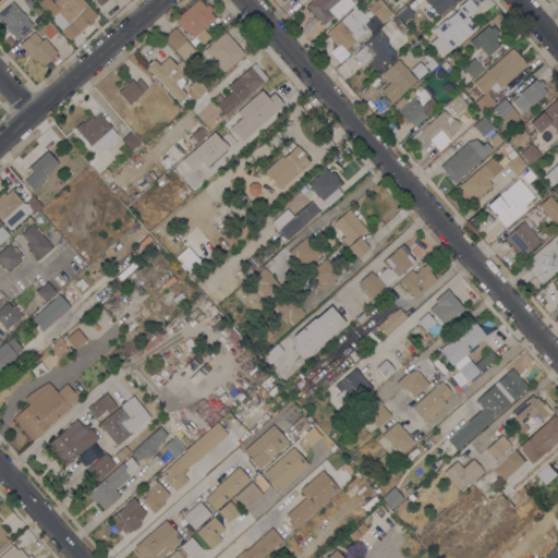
[(28,9),(24,2),(26,0),(29,0),(34,4),(28,9)]
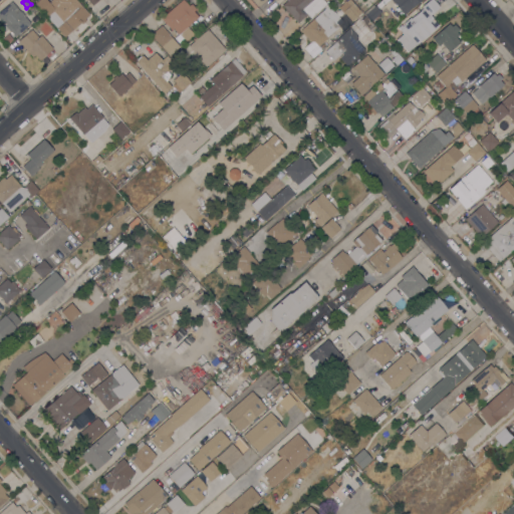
[(75,0),(89,15),(84,18),(86,20),(81,23),(80,22),(64,36),(46,15),(45,16),(34,3),(37,0),(46,0),(48,2),(50,0),(75,0)]
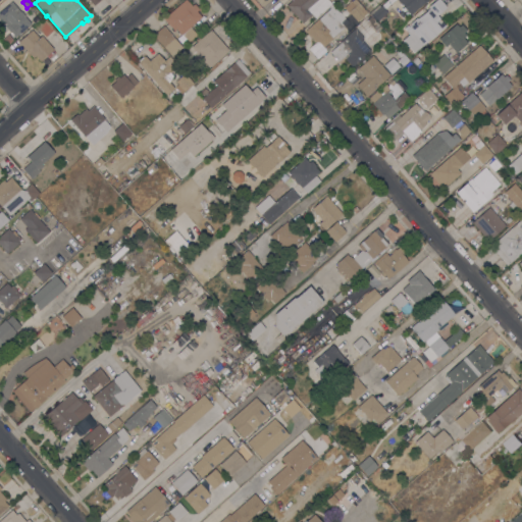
[(184,0),(187,0),(192,5),(194,3),(199,9),(196,11),(201,16),(190,27),(197,35),(189,42),(181,34),(180,35),(175,29),(173,31),(163,18),(184,0)]
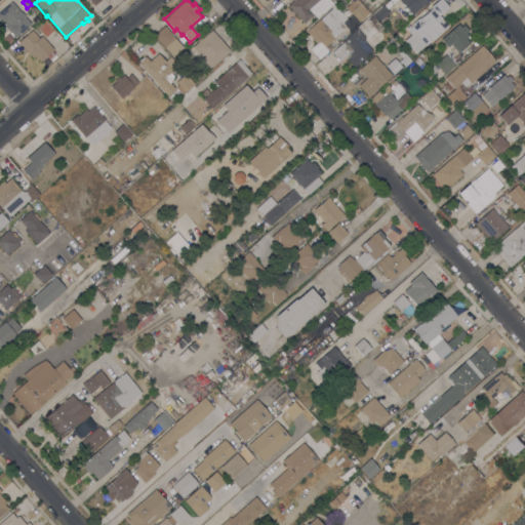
[(292,0),(329,0),(333,4),(317,18),(314,14),(304,24),(294,12),(293,13),(291,10),(291,9),(287,5),(292,0)]
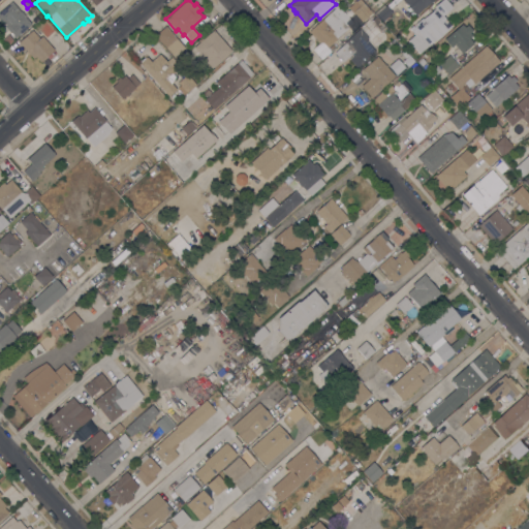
[(360,0),(372,12),(361,22),(349,8),(355,3),(355,2),(356,0),(360,0)]
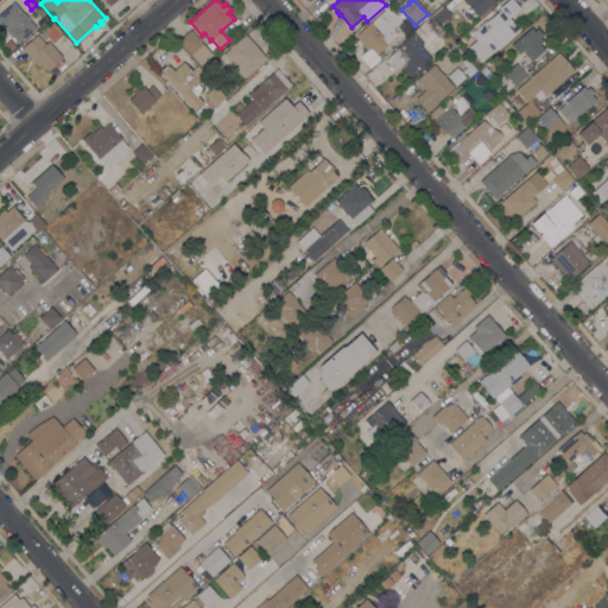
[(498,0),(477,18),(462,0),(498,0)]
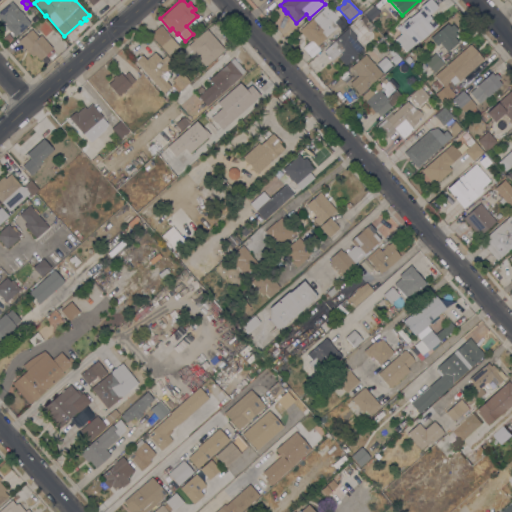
[(396,27),(399,25),(400,26),(403,24),(402,23),(408,17),(409,18),(421,8),(420,6),(427,0),(431,0),(438,7),(428,15),(437,25),(429,31),(430,32),(422,39),(421,38),(405,52),(394,39),(401,33),(396,27)]
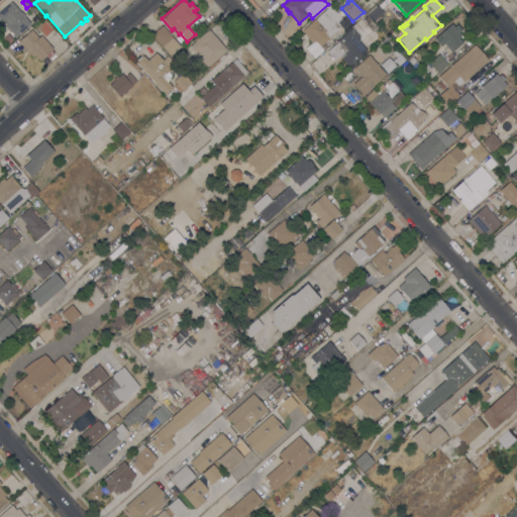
[(17,35),(16,34),(14,36),(0,19),(0,11),(11,1),(21,12),(21,11),(25,15),(24,16),(30,23),(17,35)]
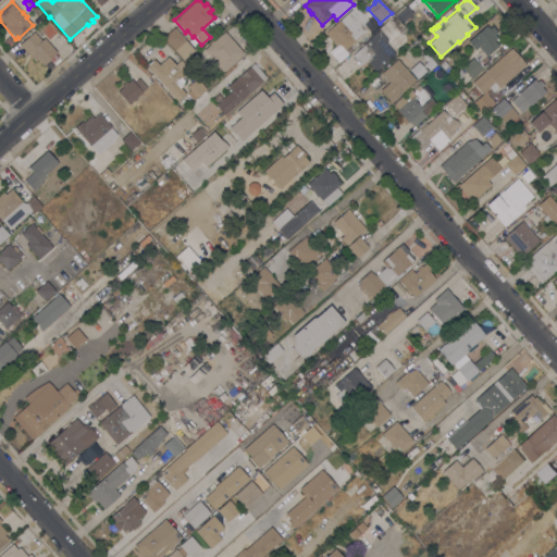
[(356,5),(371,23),(366,27),(367,29),(344,49),(341,45),(338,47),(325,33),(356,5)]
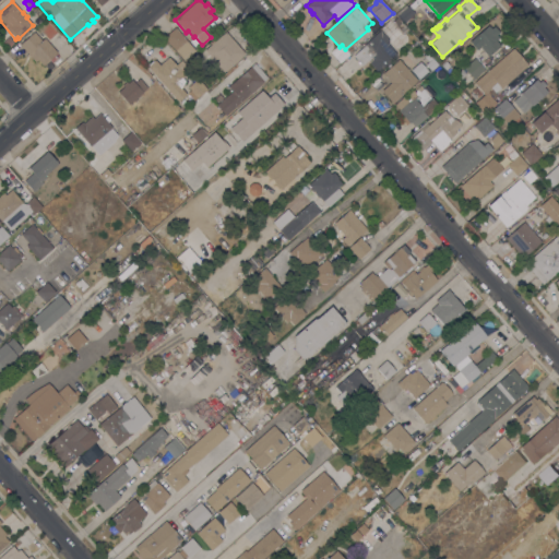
[(403,23),(395,14),(406,6),(407,7),(408,6),(414,13),(403,23)]
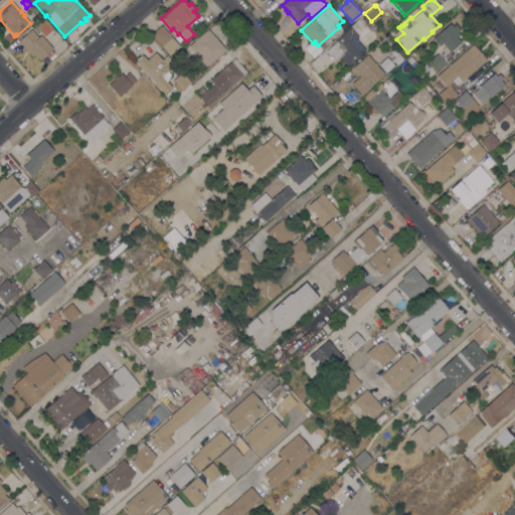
[(35,15),(38,18),(33,23),(30,19),(35,15)]
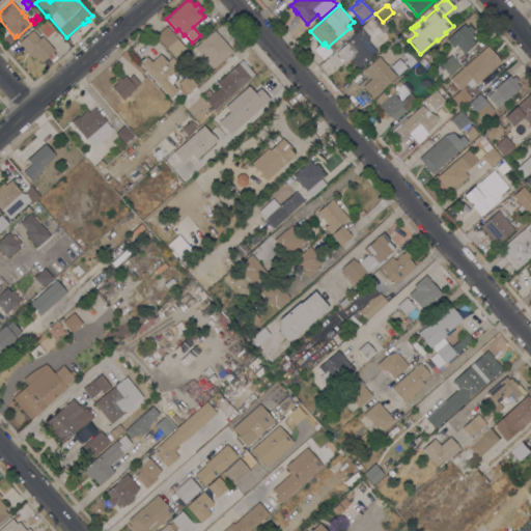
[(376,26),(382,22),(386,27),(382,31),(376,26)]
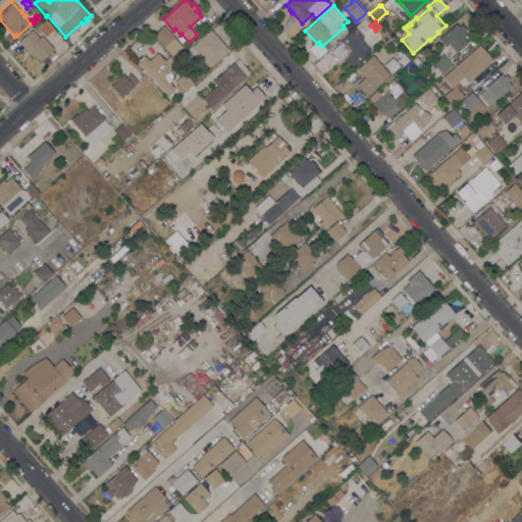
[(456,23),(459,27),(461,24),(466,31),(463,33),(466,36),(463,38),(467,43),(456,53),(449,44),(447,46),(446,45),(445,46),(438,39),(456,23)]
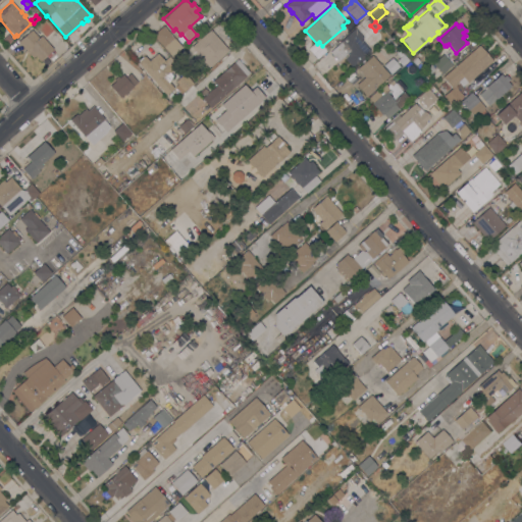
[(181,47),(171,56),(152,35),(163,25),(181,47)]
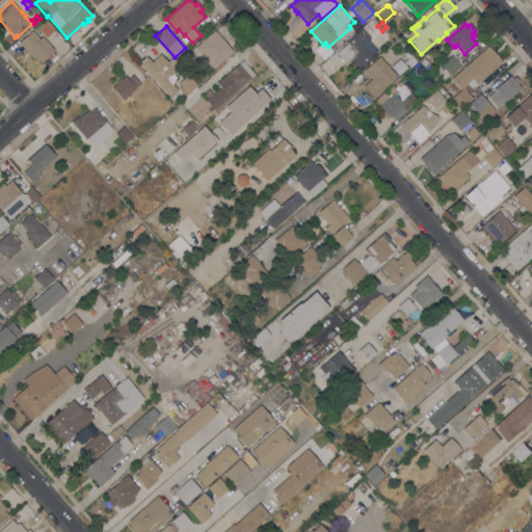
[(370,37),(368,41),(377,51),(358,68),(350,59),(354,56),(353,55),(344,62),(336,53),(346,44),(345,44),(362,28),(370,37)]
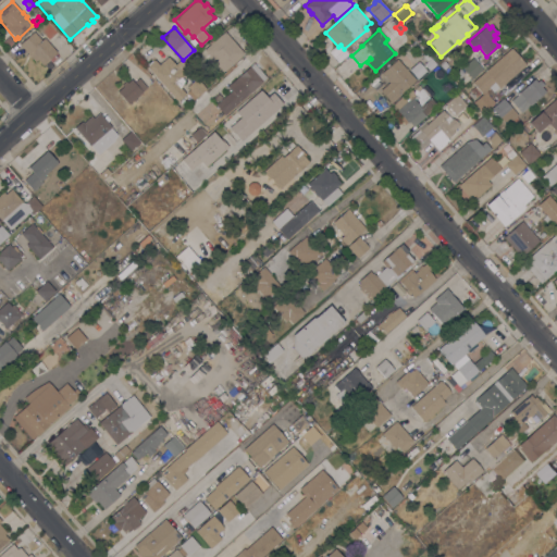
[(27,53),(20,45),(34,32),(41,40),(44,38),(57,52),(42,65),(37,60),(35,62),(29,57),(25,56),(27,53)]
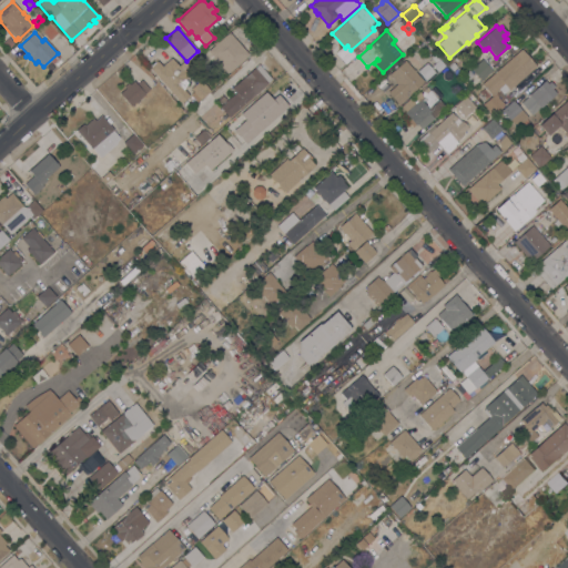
[(249,54),(226,73),(208,50),(229,32),(249,54)]
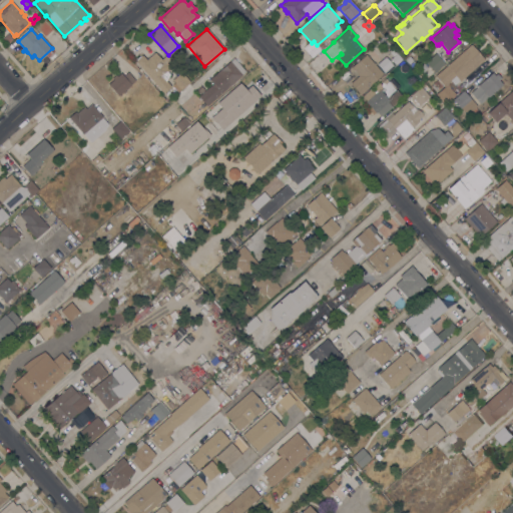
[(471,44),(484,59),(460,81),(459,80),(454,85),(451,81),(447,84),(456,94),(445,104),(436,94),(440,91),(433,83),(438,79),(435,76),(471,44)]
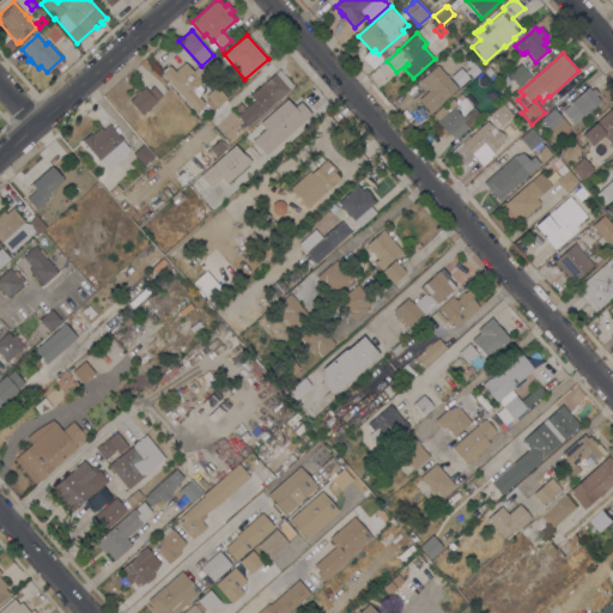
[(463,60),(468,56),(473,64),(469,67),(463,60)]
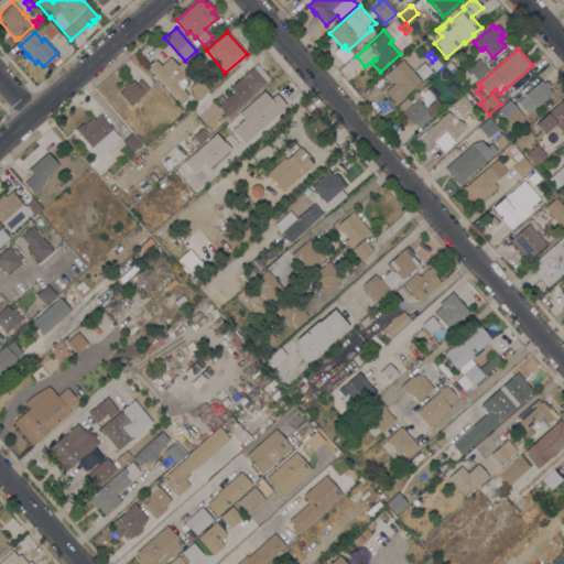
[(149,67),(156,61),(161,65),(170,57),(176,65),(182,61),(191,72),(183,78),(186,83),(182,88),(187,95),(180,102),(149,67)]
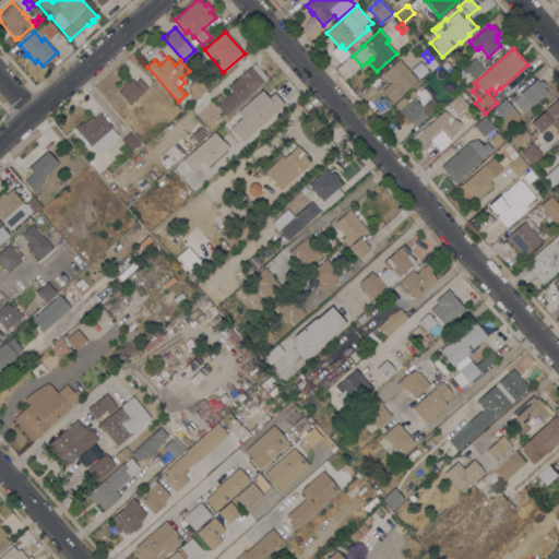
[(430,71),(425,64),(432,58),(438,64),(430,71)]
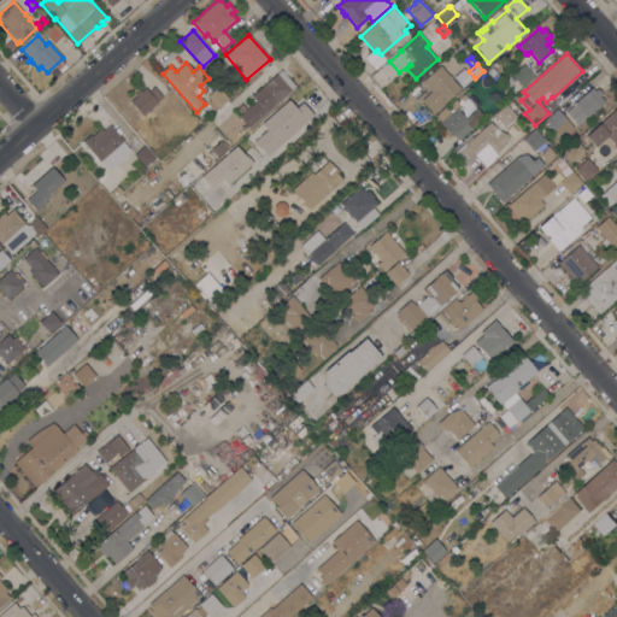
[(524,64),(535,76),(523,87),(512,75),(524,64)]
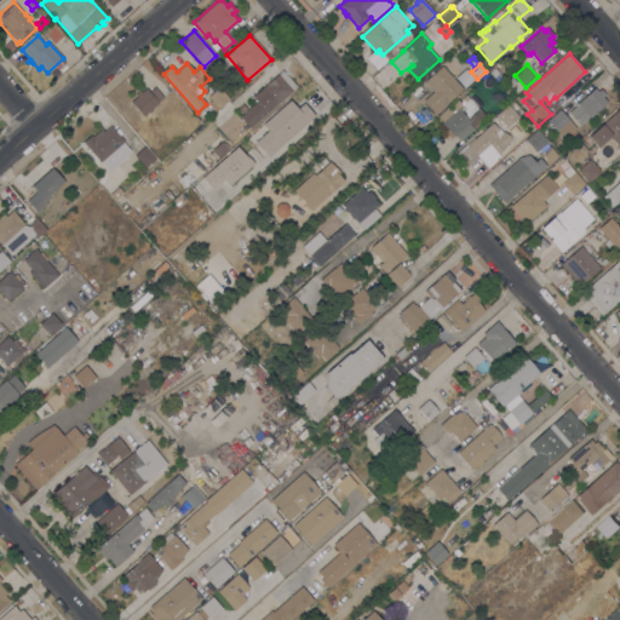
[(451,76),(452,75),(454,78),(453,79),(463,90),(446,104),(435,114),(423,101),(434,92),(429,86),(425,81),(442,65),(451,76)]
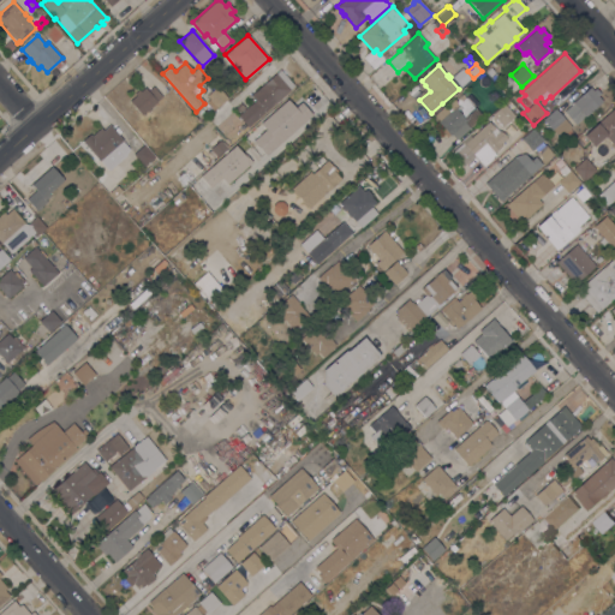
[(490,66),(495,72),(490,77),(485,71),(490,66)]
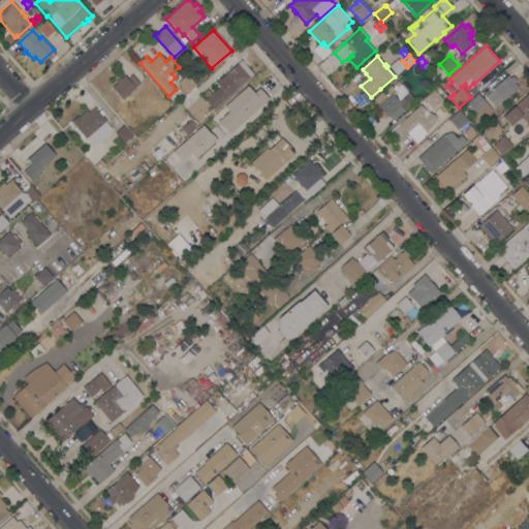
[(213,110),(205,99),(219,86),(216,82),(241,59),(253,73),(213,110)]
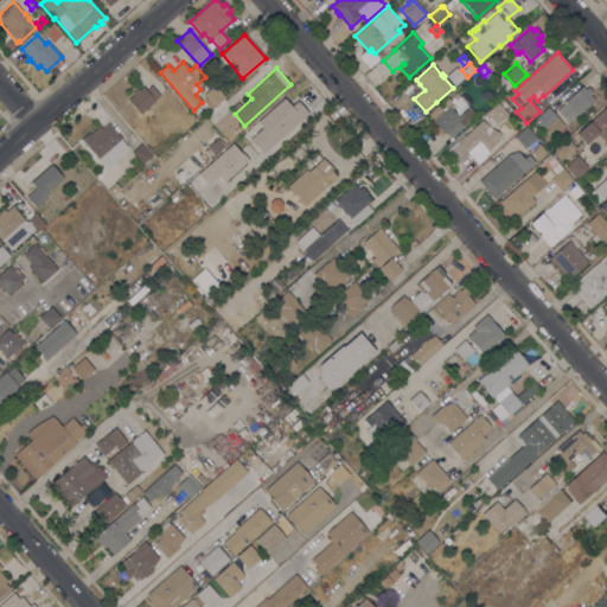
[(490,83),(496,91),(494,91),(491,95),(485,87),(489,84),(490,83)]
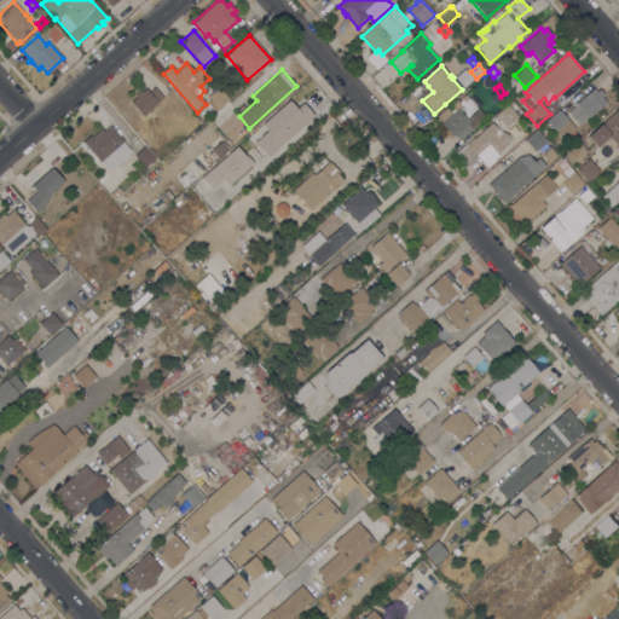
[(163,97),(157,102),(158,103),(150,109),(151,110),(148,114),(146,113),(143,116),(129,102),(136,97),(134,94),(139,90),(142,92),(145,88),(149,92),(154,86),(163,97)]
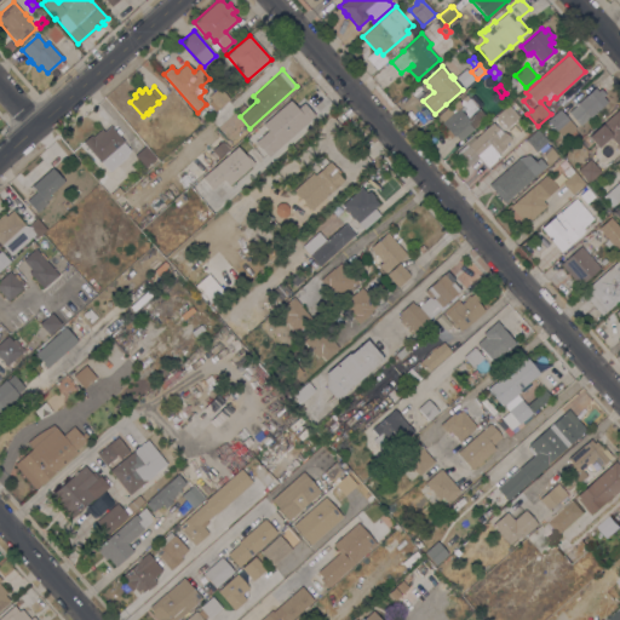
[(590,118),(590,116),(580,125),(568,113),(575,105),(575,104),(578,103),(595,87),(598,91),(601,89),(606,95),(603,97),(607,102),(590,118)]
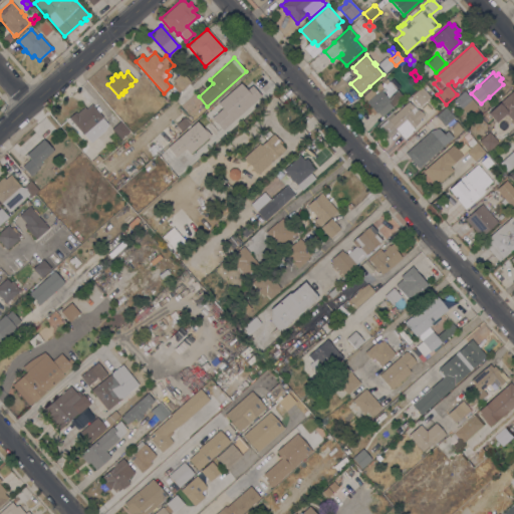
[(178,92),(172,85),(175,82),(173,80),(181,73),(190,82),(178,92)]
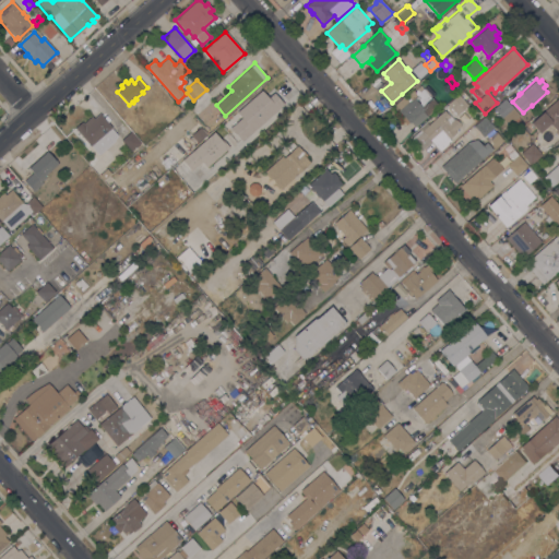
[(415,127),(411,122),(408,123),(397,111),(399,110),(395,105),(404,97),(405,97),(413,91),(417,95),(418,94),(415,91),(420,85),(438,106),(427,116),(415,127)]
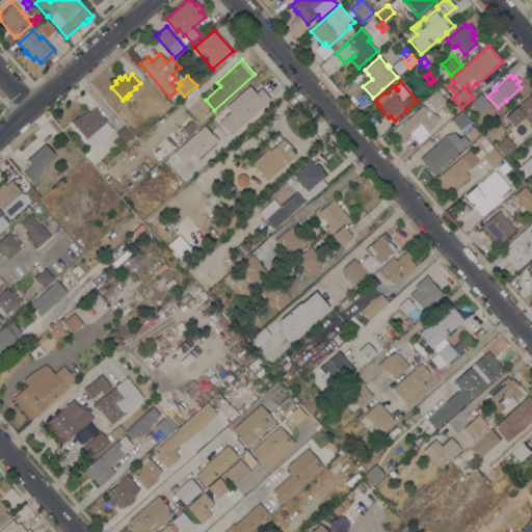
[(248,95),(242,100),(242,101),(241,102),(245,107),(247,105),(256,113),(237,130),(232,124),(229,127),(223,122),(224,121),(216,112),(243,88),(248,95)]
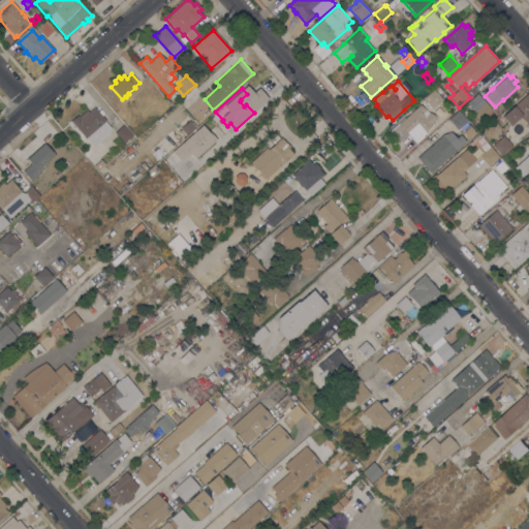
[(434,89),(443,99),(439,103),(439,104),(437,105),(436,105),(437,106),(435,107),(434,107),(433,109),(431,107),(430,107),(429,106),(430,105),(429,104),(428,104),(426,102),(427,102),(424,98),(434,89)]
